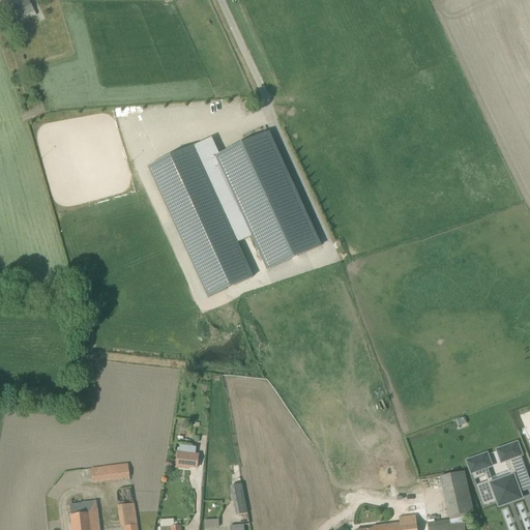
[(23,0),(5,9),(15,26),(36,15),(29,0),(23,0)]
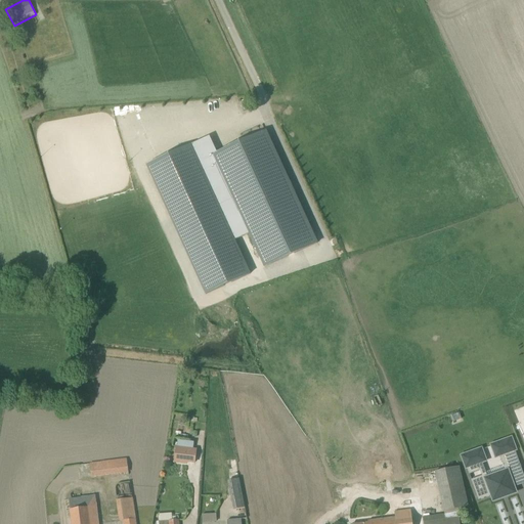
[(317,244),(266,131),(217,154),(211,138),(191,146),(191,145),(147,165),(206,294),(250,274),(234,239),(249,233),(265,267),(317,244)]
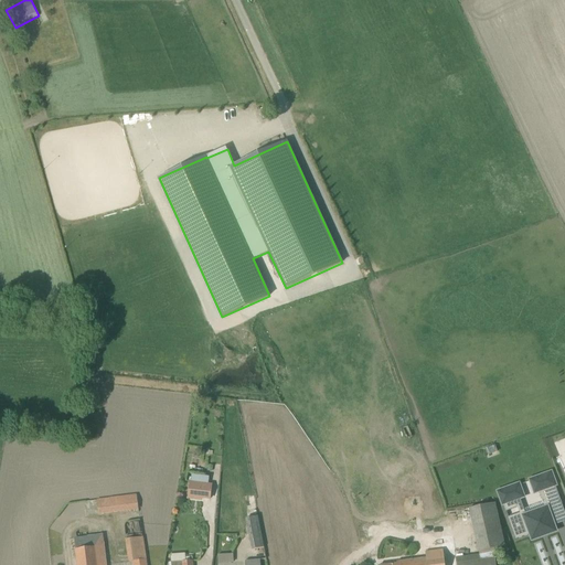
[(248,369),(253,381),(262,376),(257,365),(248,369)]
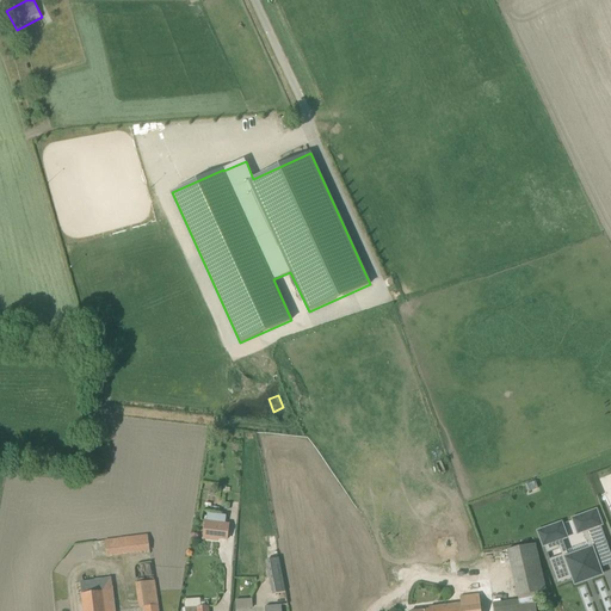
[(535,481),(525,486),(528,492),(538,488),(535,481)]
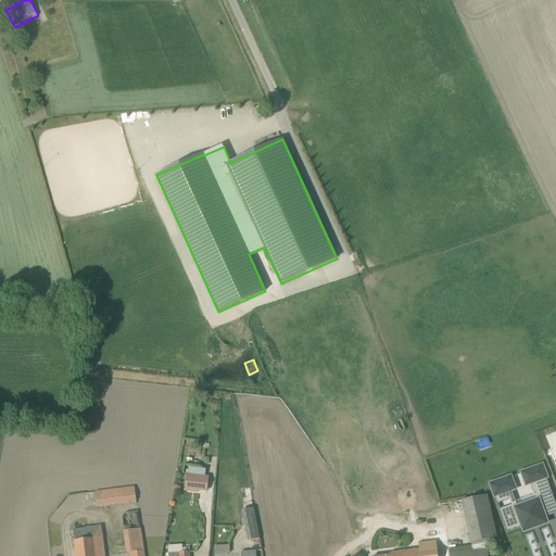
[(491,484),(495,496),(497,503),(508,500),(510,505),(500,509),(507,531),(520,527),(522,526),(523,531),(546,522),(544,518),(546,517),(555,513),(555,505),(546,478),(542,466),(531,470),(521,474),(527,488),(531,487),(535,498),(517,505),(513,493),(512,490),(514,489),(510,478),(491,484)]
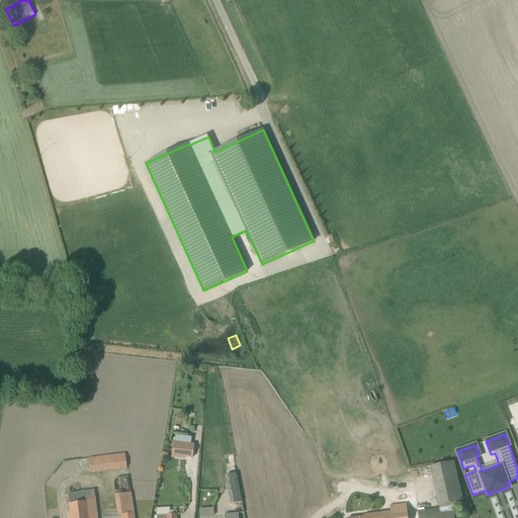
[(172,457),(185,459),(186,455),(192,456),(194,444),(191,443),(175,441),(174,441),(172,457)]
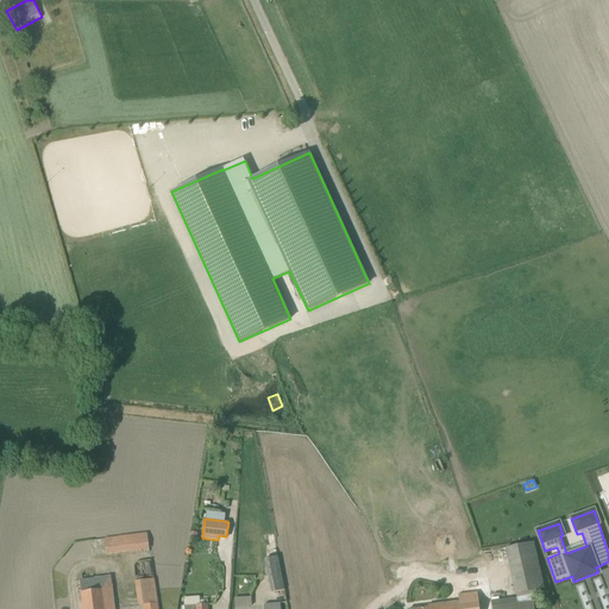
[(149,550),(146,533),(126,535),(127,552),(149,550)]
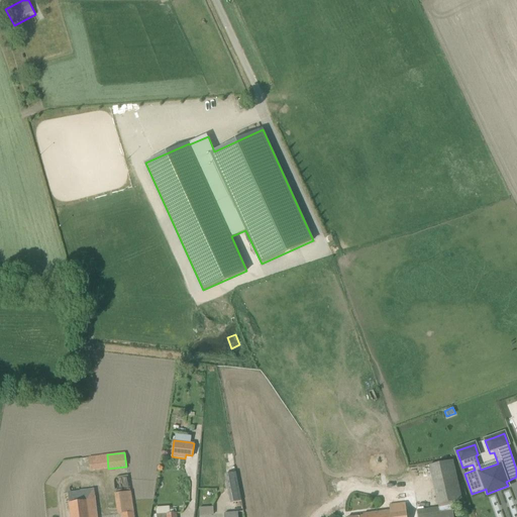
[(99,455),(89,456),(89,457),(90,471),(101,470),(99,455)]
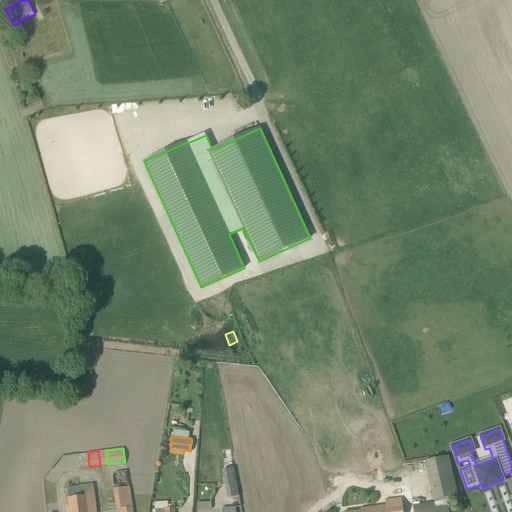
[(449,511),(448,502),(448,497),(455,495),(445,455),(424,461),(427,473),(434,503),(413,506),(413,511),(449,511)]
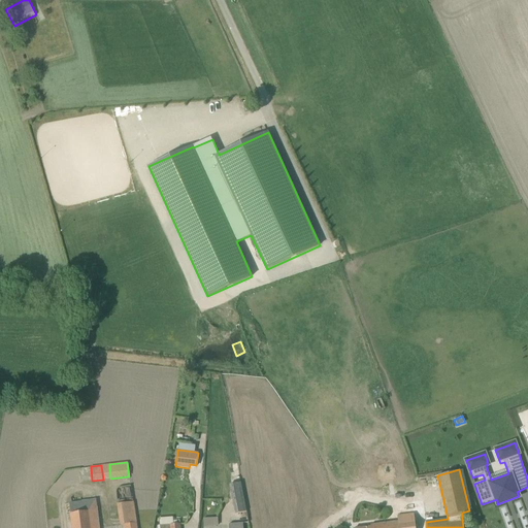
[(229,485),(235,514),(246,512),(240,483),(229,485)]
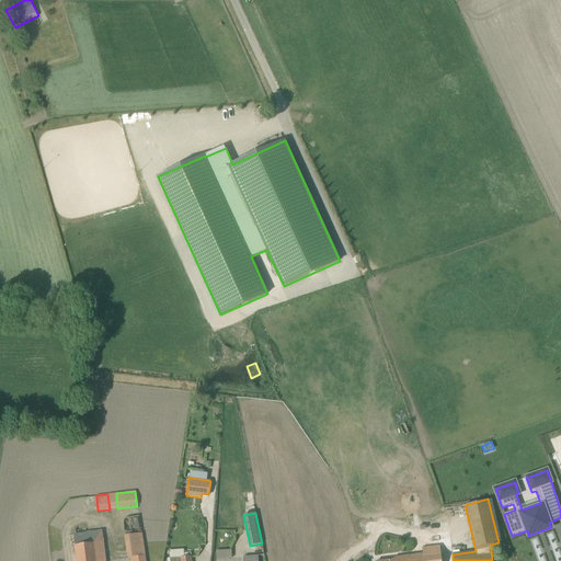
[(104,560),(102,541),(101,530),(72,534),(75,560),(104,560)]
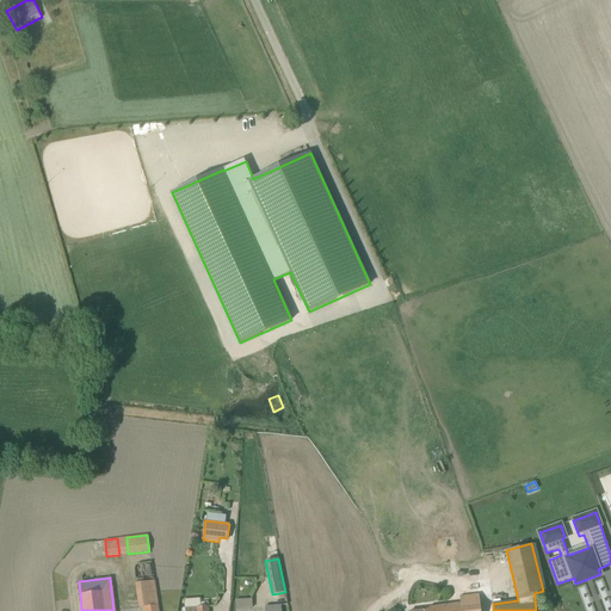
[(159,610),(154,580),(135,584),(139,608),(142,608),(142,610),(159,610)]
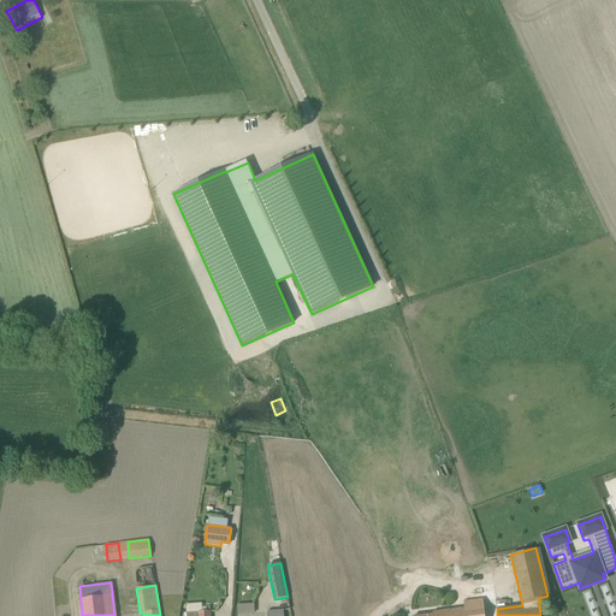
[(433,615),(425,615),(485,615),(484,600),(465,603),(465,609),(433,612),(433,615)]
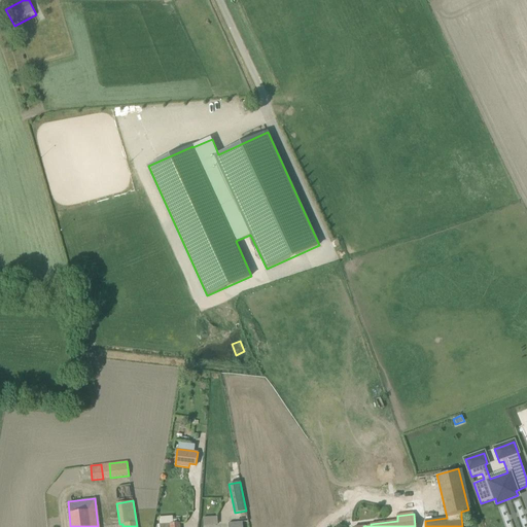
[(217,517),(203,518),(204,526),(218,524),(217,517)]
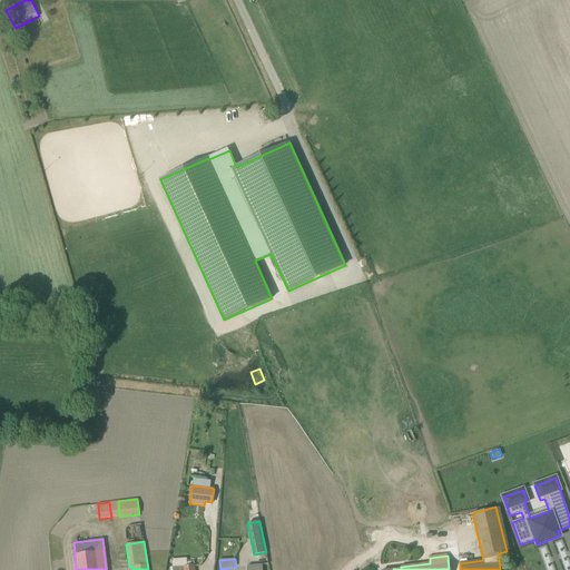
All buildings are outlined.
